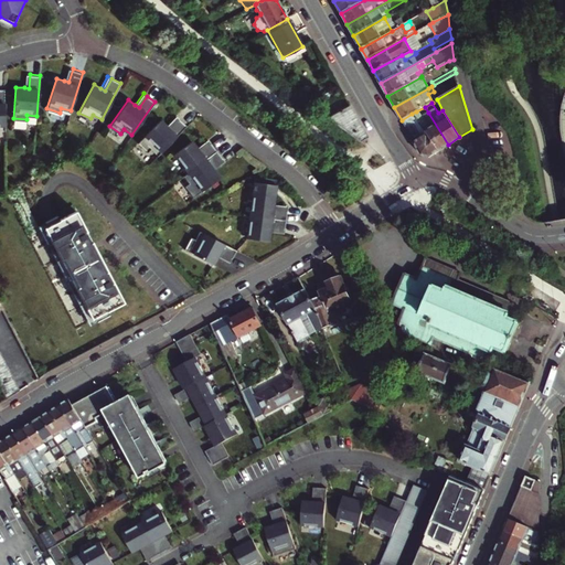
[(359,141),(366,138),(349,105),(327,118),(359,141)]
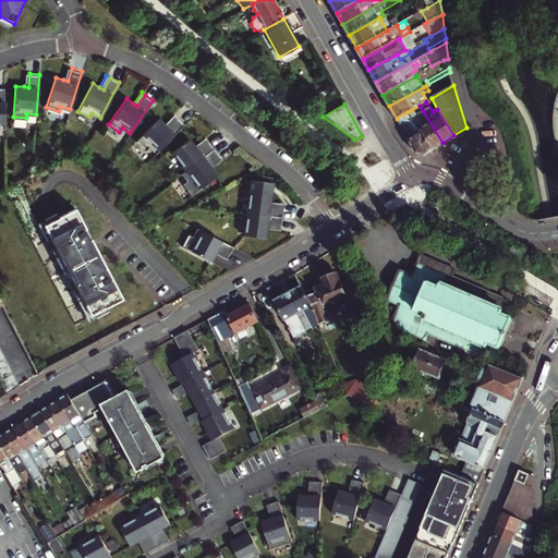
[(433,148),(443,143),(423,111),(415,117),(411,110),(407,112),(411,119),(424,135),(433,148)]
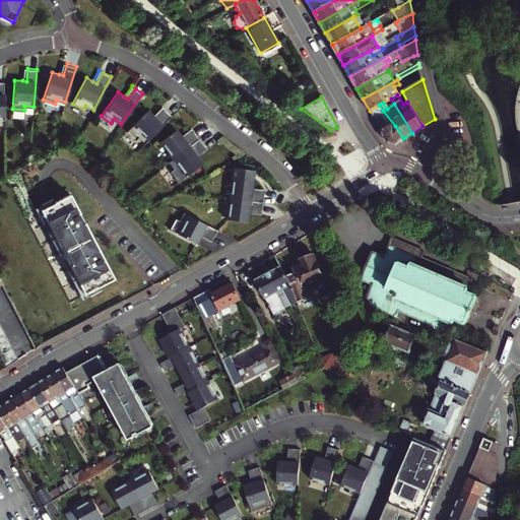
[(166,108),(163,105),(153,114),(156,117),(166,108)]
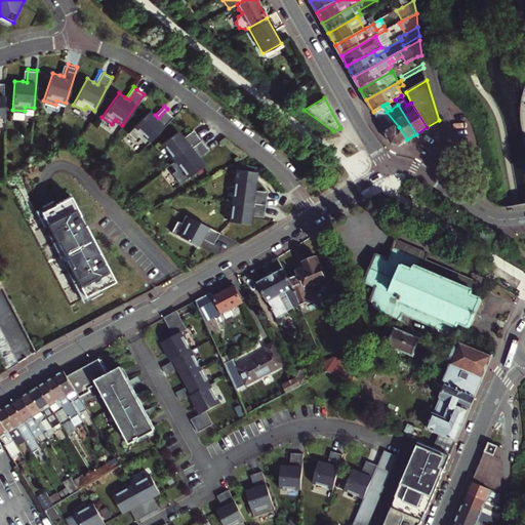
[(398,146),(407,139),(399,127),(387,112),(382,106),(373,112),(392,145),(398,146)]
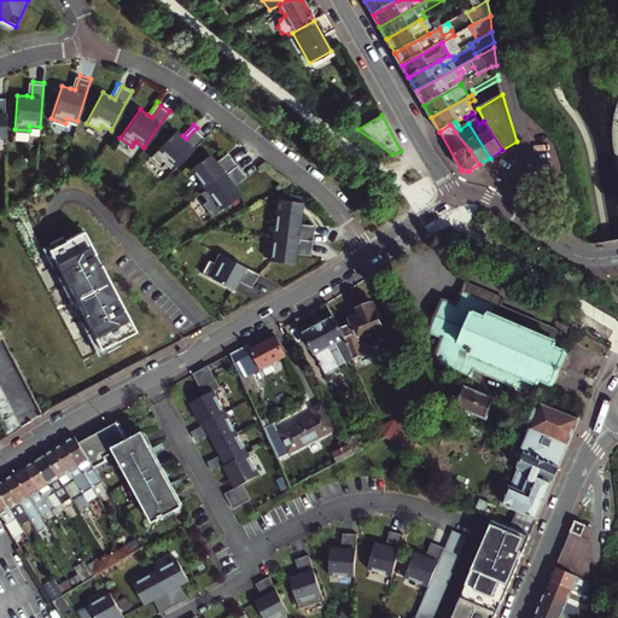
[(174,168),(204,135),(197,128),(186,139),(182,135),(176,129),(152,155),(163,164),(167,161),(174,168)]
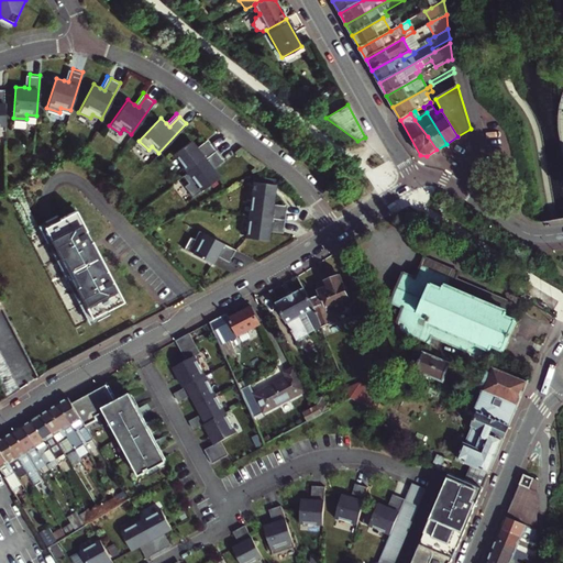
[(210,136),(199,145),(201,148),(212,140),(210,136)]
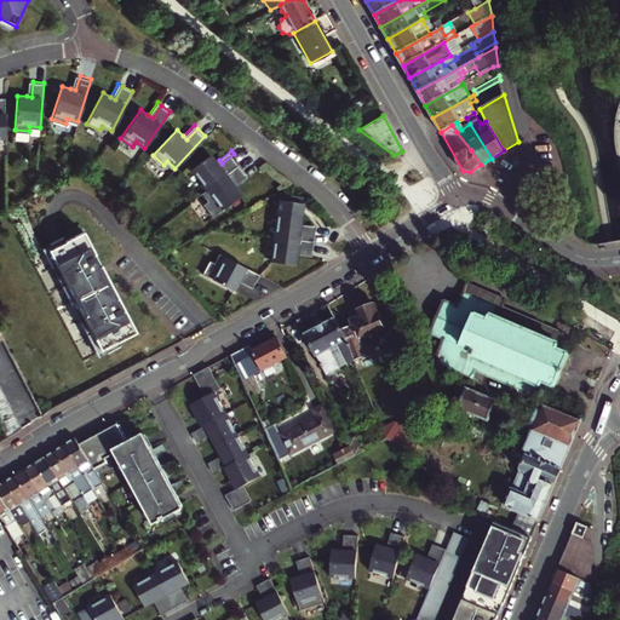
[(219,160),(213,153),(194,167),(210,187),(241,164),(234,154),(222,164),(219,160)]
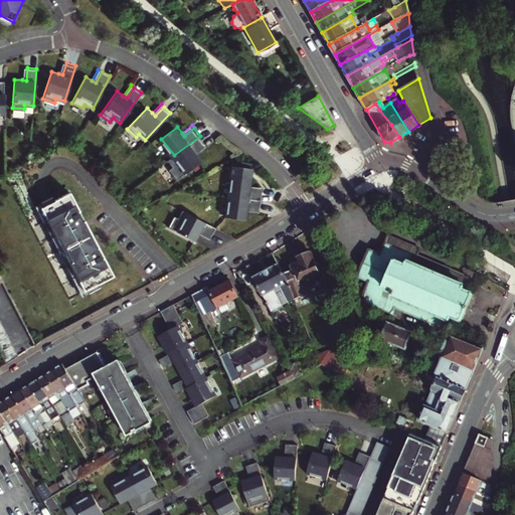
[(195,150),(205,143),(200,136),(174,155),(187,172),(202,160),(198,154),(195,150)]
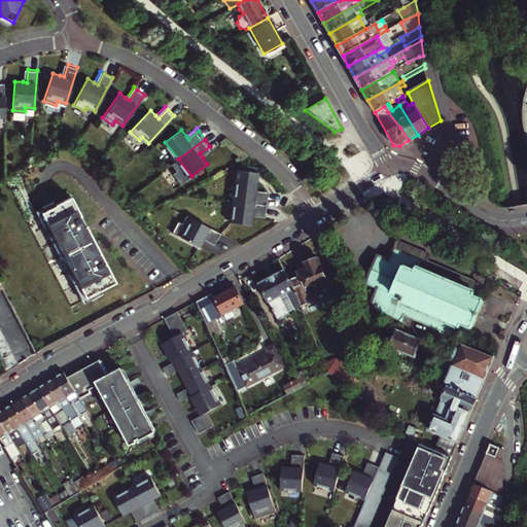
[(213,149),(210,146),(200,153),(203,157),(213,149)]
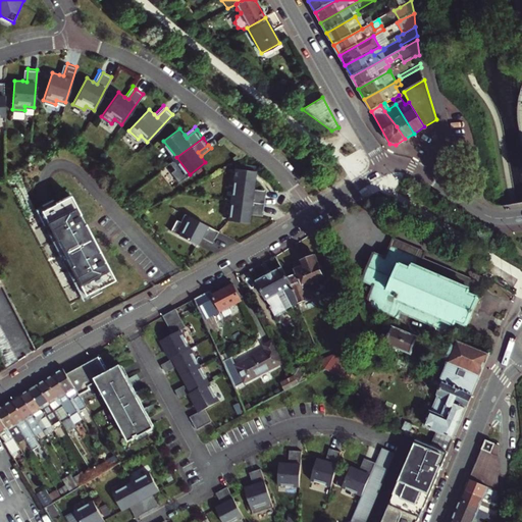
[(257,180),(238,177),(235,199),(267,203),(268,194),(256,193),(256,189),(257,180)]
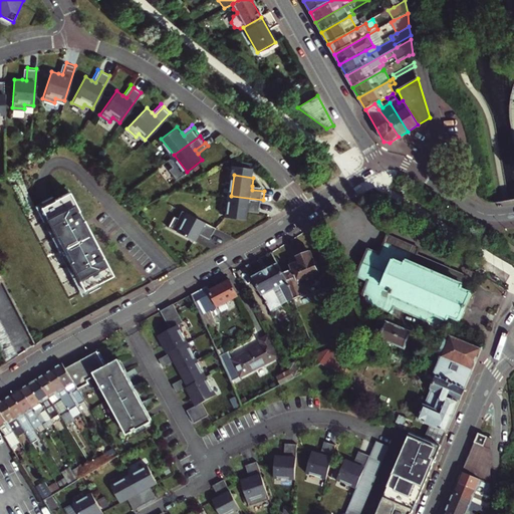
[(78,211),(68,192),(53,200),(40,207),(46,218),(52,229),(59,243),(61,242),(67,254),(65,255),(84,290),(97,283),(112,275),(86,226),(83,228),(80,222),(75,212),(78,211)]
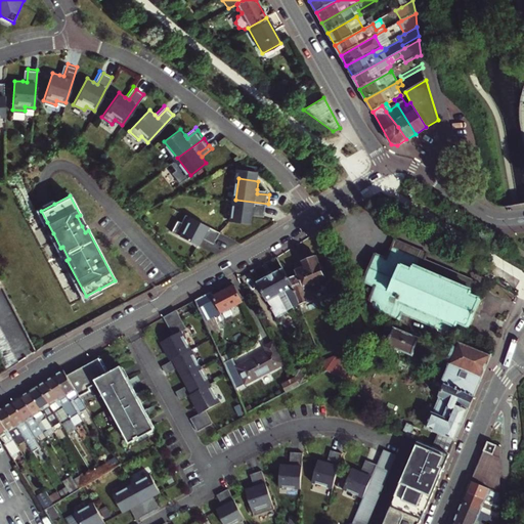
[(54,204),(52,200),(35,210),(43,224),(47,222),(41,211),(54,204)]
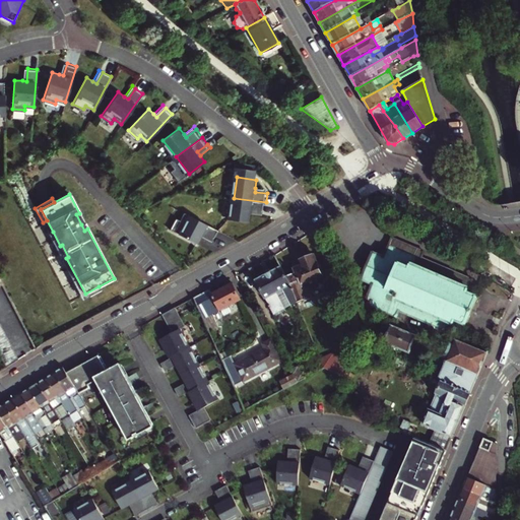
[(231,218),(250,221),(251,214),(252,209),(264,211),(266,202),(234,198),(231,218)]
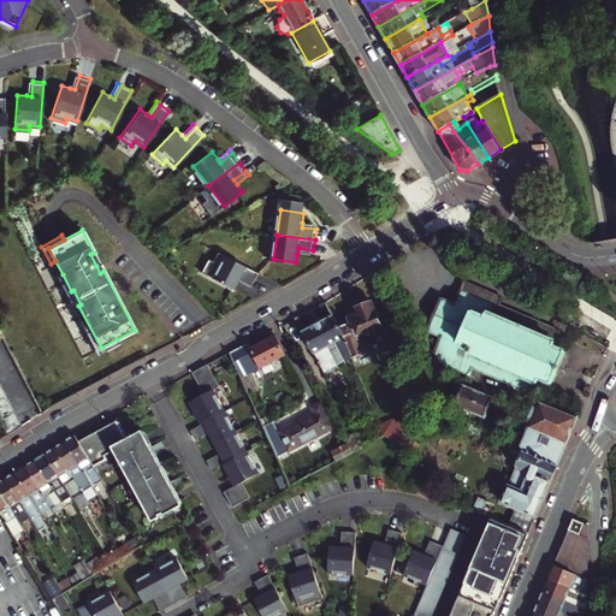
[(100,265),(94,253),(90,254),(96,266),(100,265)]
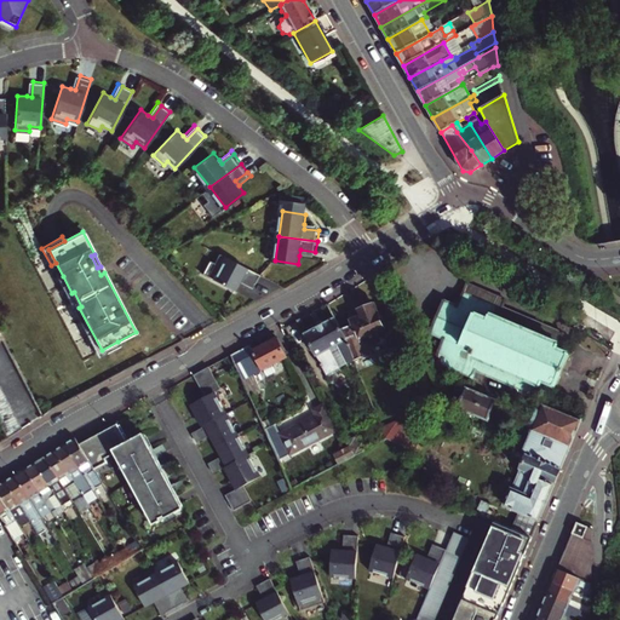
[(260,275),(220,254),(216,263),(212,260),(205,274),(235,291),(240,282),(242,277),(256,285),(260,275)]
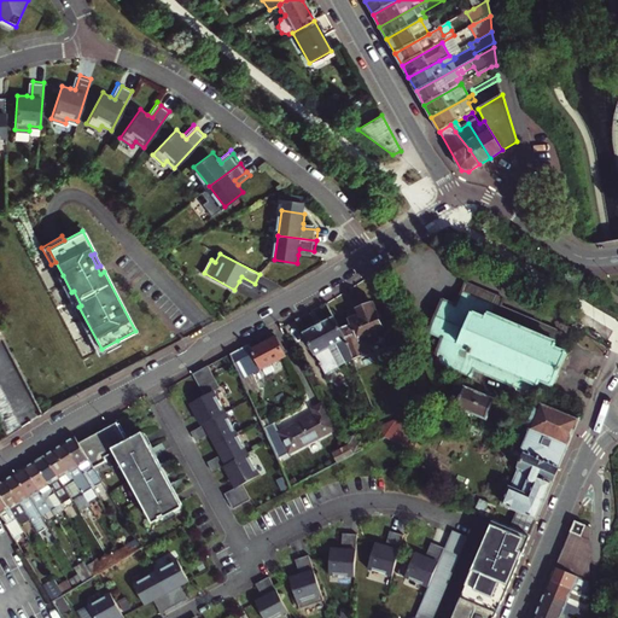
[(396,286),(402,284),(396,270),(390,274),(396,286)]
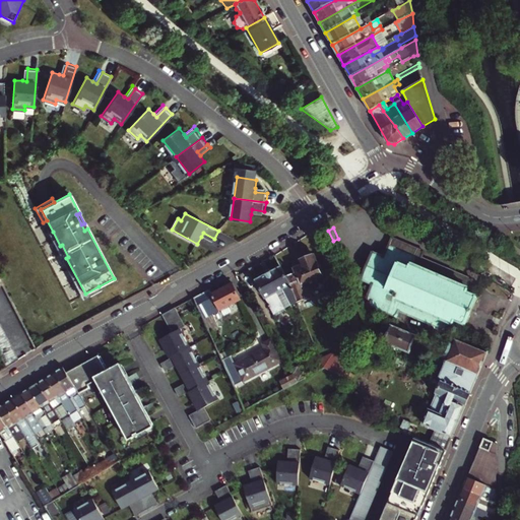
[(53,232),(49,235),(83,300),(101,290),(99,286),(85,294),(66,258),(68,257),(62,245),(60,246),(53,232)]
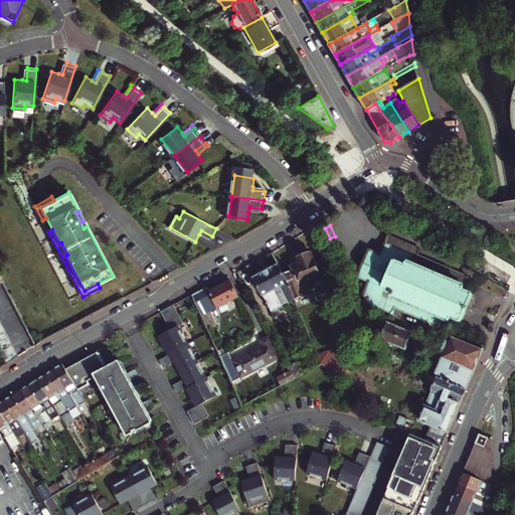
[(212,236),(201,230),(199,234),(210,240),(212,236)]
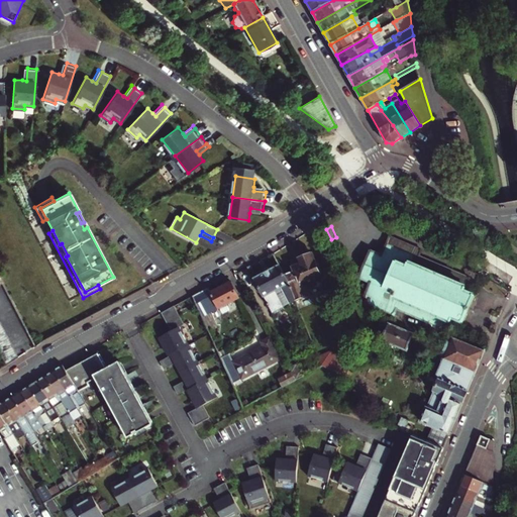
[(397,307),(447,329),(452,316),(463,321),(474,295),(462,291),(469,278),(419,254),(421,250),(391,237),(382,256),(372,251),(360,278),(370,283),(365,294),(372,297),(368,303),(394,314),(397,307)]
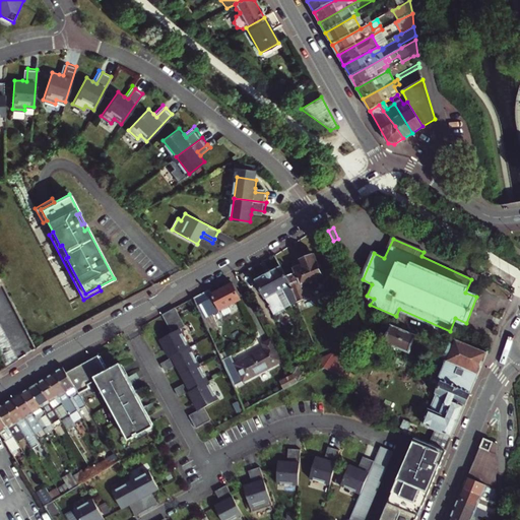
[(319,286),(316,278),(322,276),(324,272),(321,265),(318,264),(314,256),(294,264),(296,272),(286,276),(289,282),(298,302),(310,297),(308,291),(319,286)]
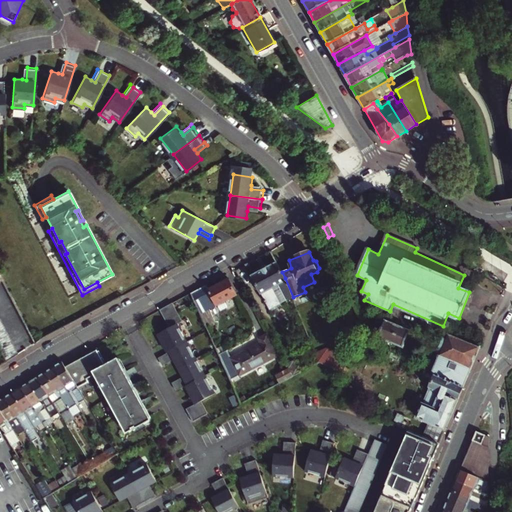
[(280,304),(293,297),(285,278),(282,272),(277,263),(253,275),(263,295),(270,309),(272,308),(273,311),(281,306),(280,304)]
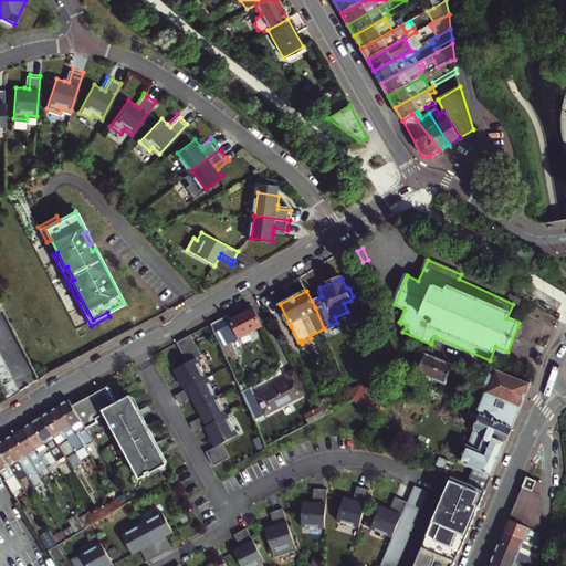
[(236,355),(229,343),(263,326),(254,308),(231,320),(229,315),(212,323),(229,358),(236,355)]
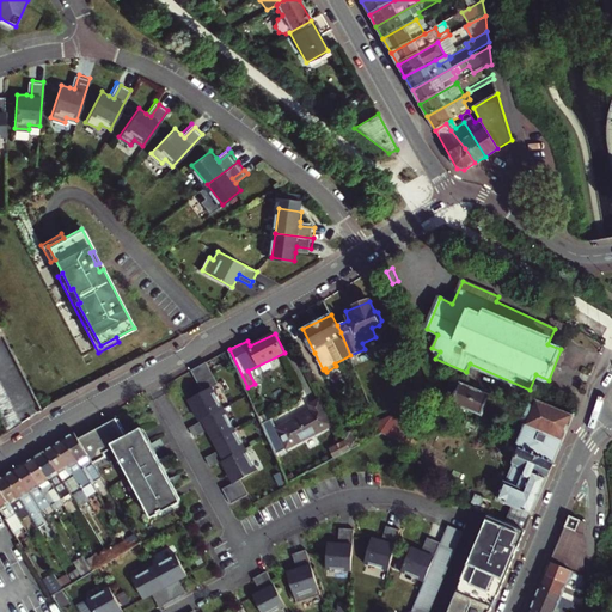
[(200,366),(193,369),(204,391),(190,399),(202,421),(204,420),(225,408),(213,387),(220,384),(208,361),(200,366)]
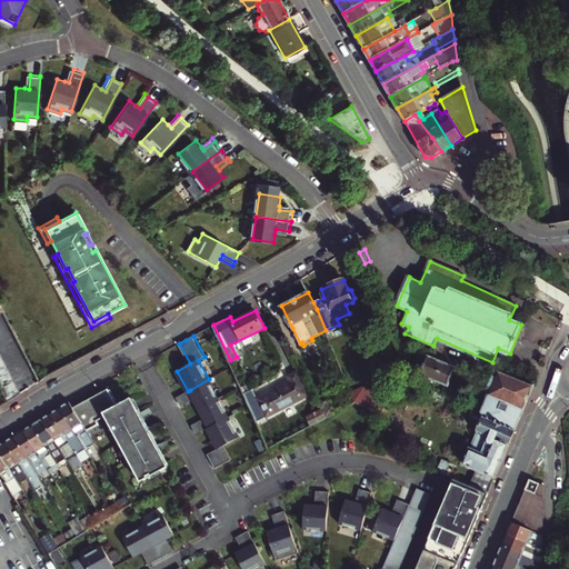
[(0,390),(6,402),(20,393),(0,355),(0,390)]
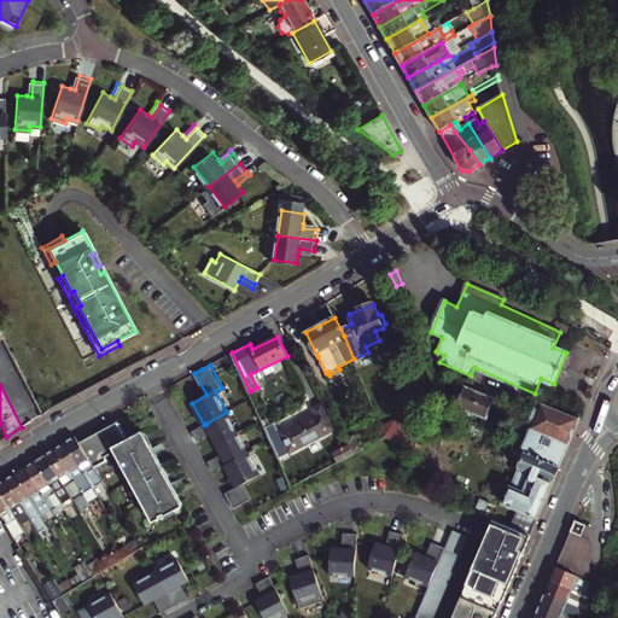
[(458,406),(487,418),(495,400),(485,396),(487,394),(476,389),(476,391),(466,386),(462,394),(461,392),(459,398),(461,400),(458,406)]
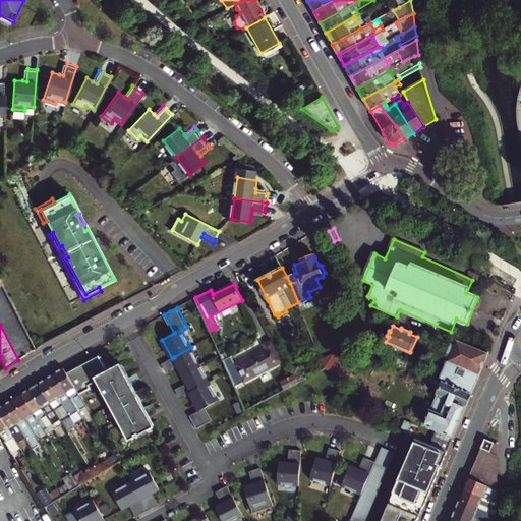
[(430,445),(446,452),(488,353),(456,339),(440,378),(443,382),(437,395),(438,397),(431,412),(429,413),(424,424),(438,429),(430,445)]
